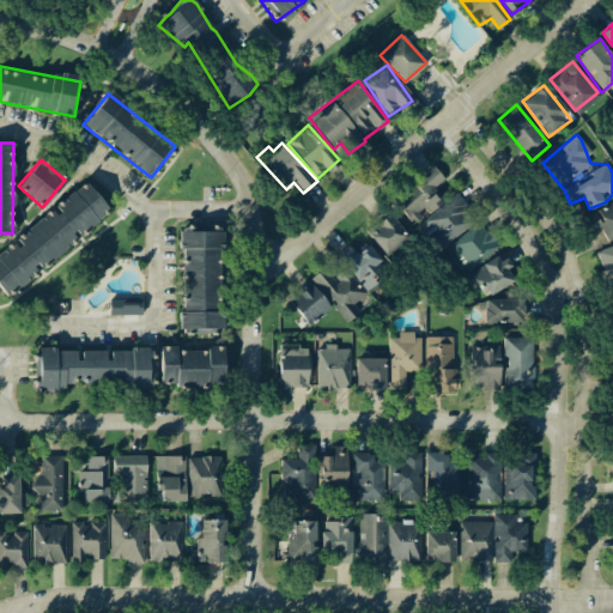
[(412,223),(426,210),(429,213),(443,200),(432,188),(444,178),(434,167),(393,201),(412,223)]
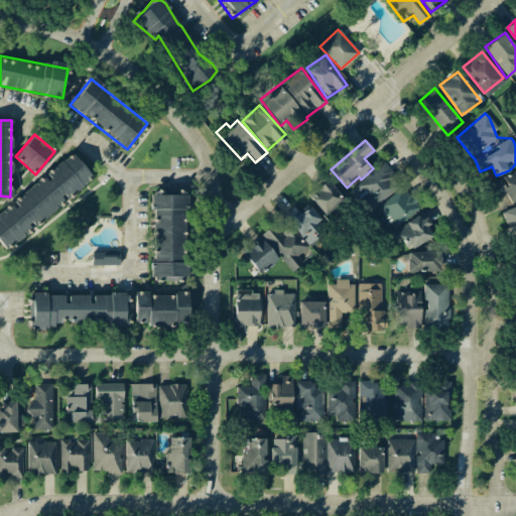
[(0,212),(0,243),(5,250),(93,178),(72,152),(11,202),(12,203),(0,212)]
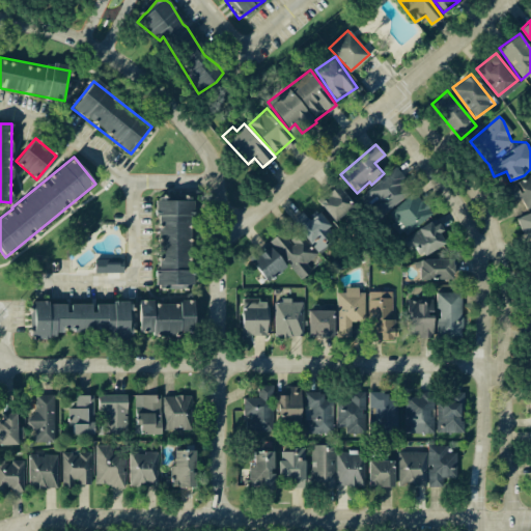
[(362,197),(380,218),(413,188),(395,168),(362,197)]
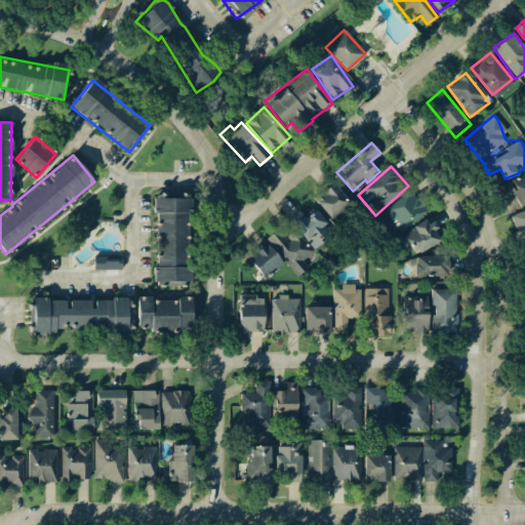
[(524,172),(508,183),(522,206),(524,203),(524,172)]
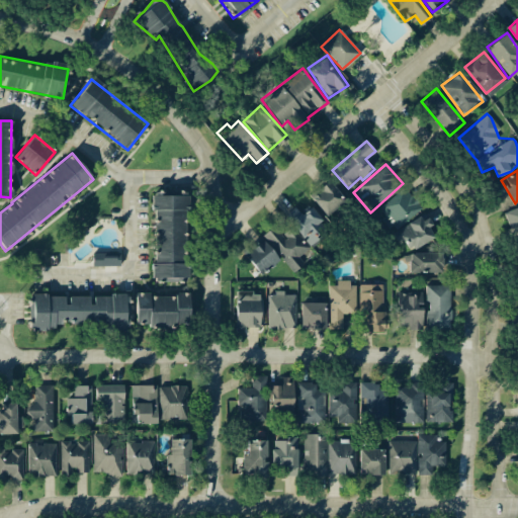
[(310,196),(325,214),(344,200),(329,181),(310,196)]
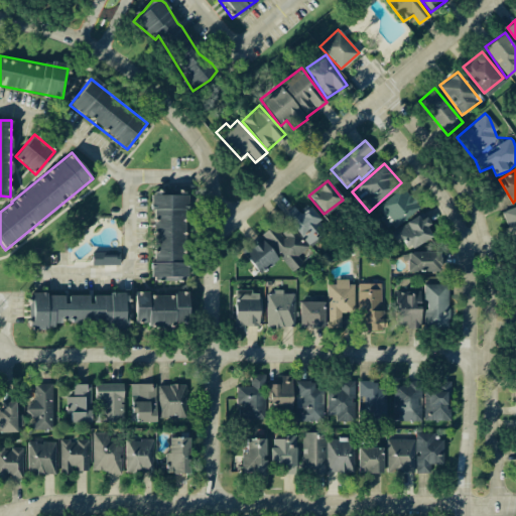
[(419,209),(405,187),(375,208),(389,229),(419,209)]
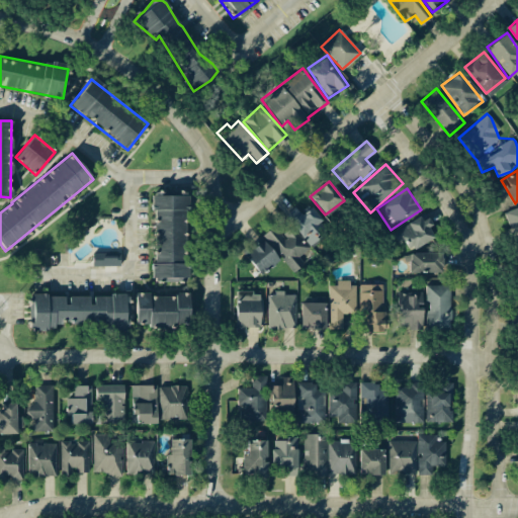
[(186,195),(153,195),(152,280),(175,280),(175,277),(185,277),(186,195)]
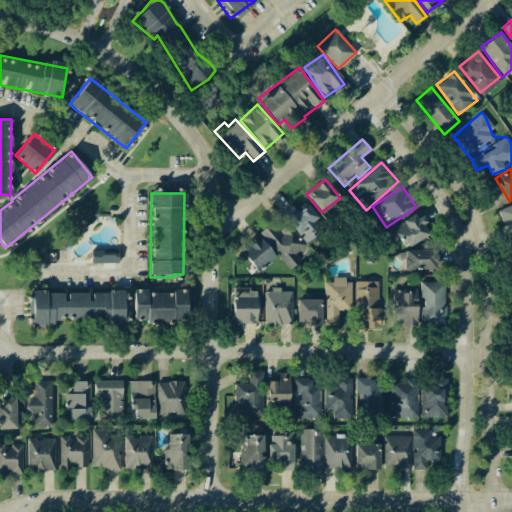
[(303,241),(323,228),(307,203),(293,212),(291,208),(284,212),(303,241)]
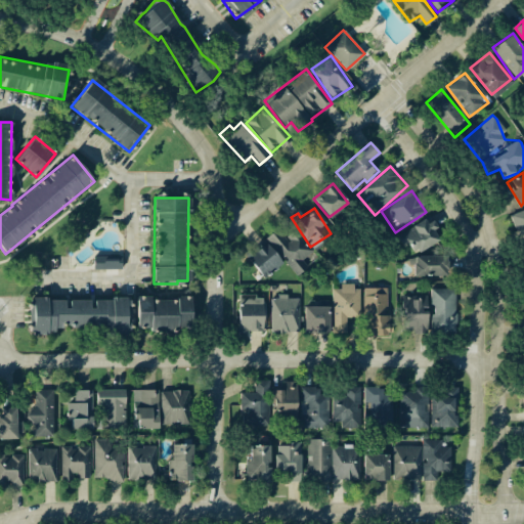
[(523,209),(510,214),(514,228),(523,224),(523,209)]
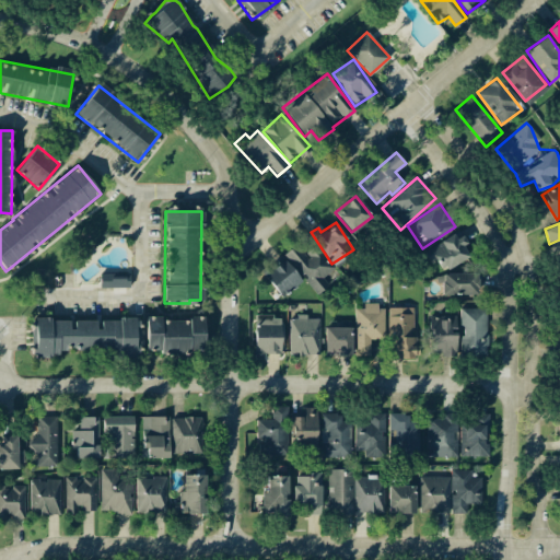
[(470,255),(458,232),(429,247),(442,271),(470,255)]
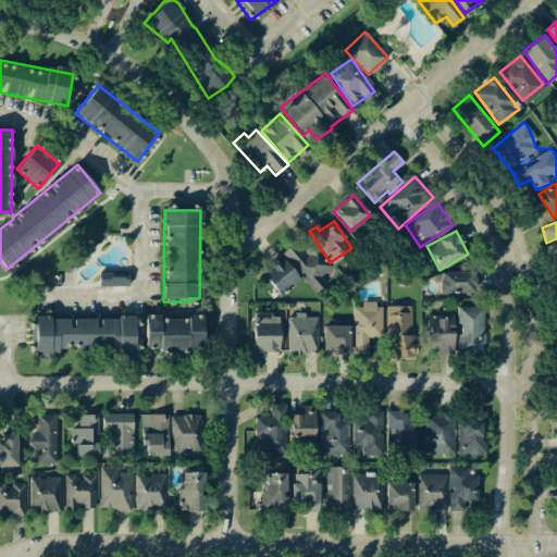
[(294,243),(282,254),(314,293),(327,283),(323,277),(333,268),(312,244),(302,252),(294,243)]
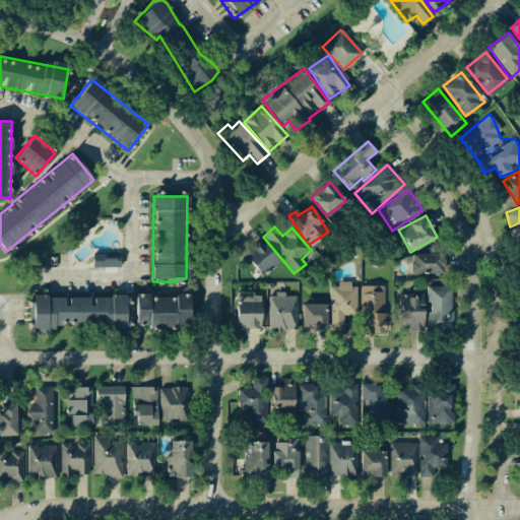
[(261,276),(280,262),(264,240),(245,255),(261,276)]
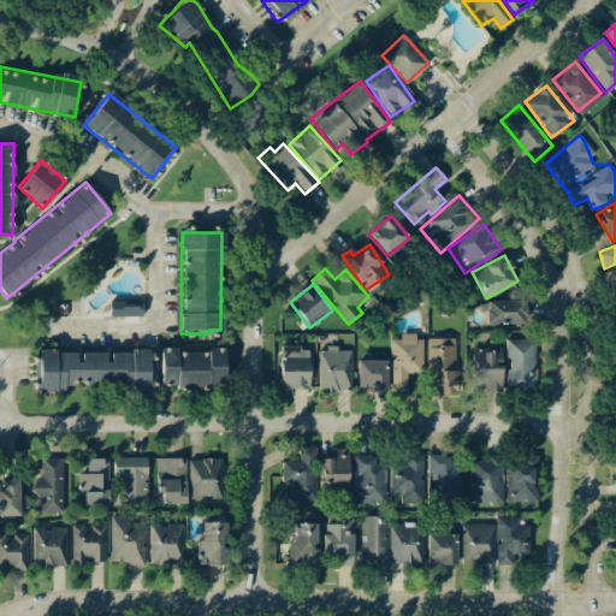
[(108,301),(110,317),(142,315),(142,300),(108,301)]
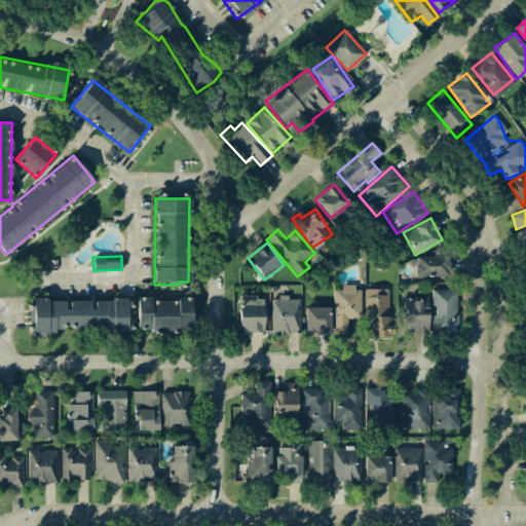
[(448,256),(414,257),(415,277),(448,276),(448,256)]
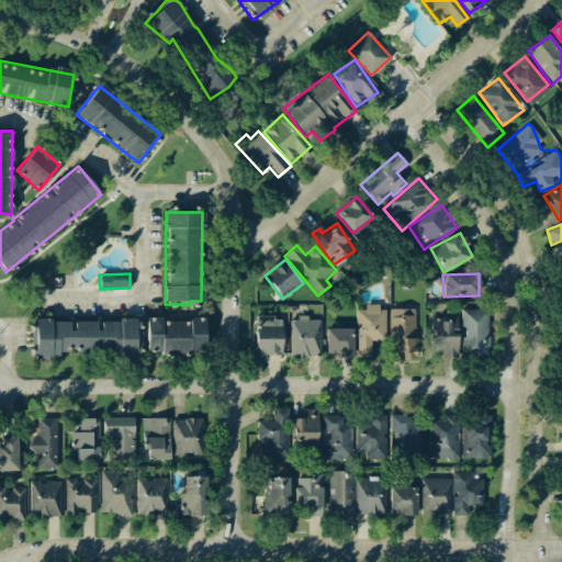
[(356,357),(372,357),(371,339),(385,339),(385,306),(364,306),(364,310),(355,310),(356,357)]
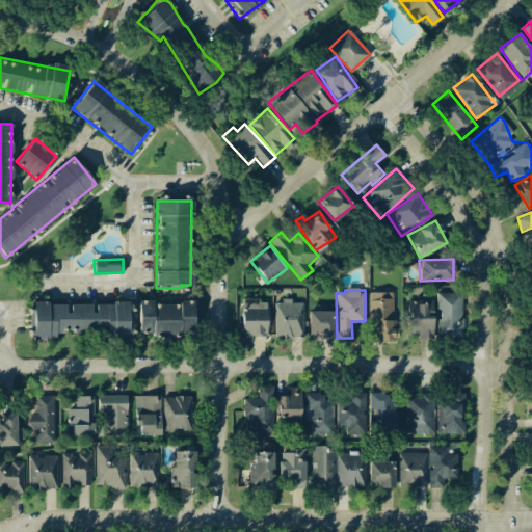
[(394,292),(369,292),(369,340),(394,340),(394,292)]
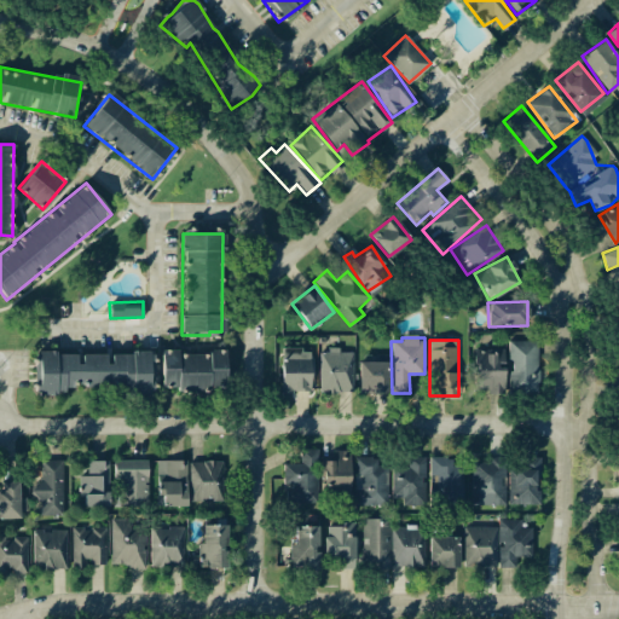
[(508,341),(509,393),(538,393),(537,340),(508,341)]
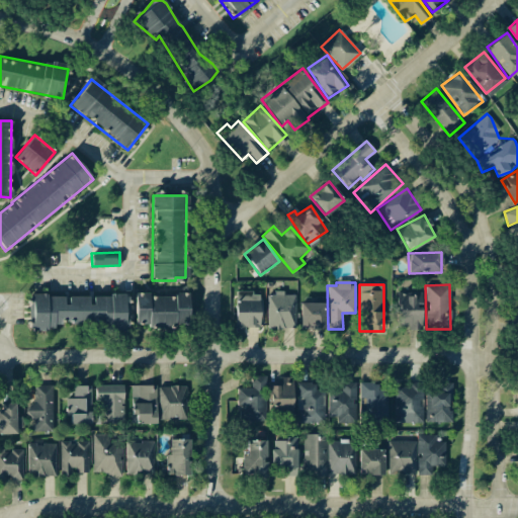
[(236,328),(259,328),(259,291),(235,292),(236,328)]
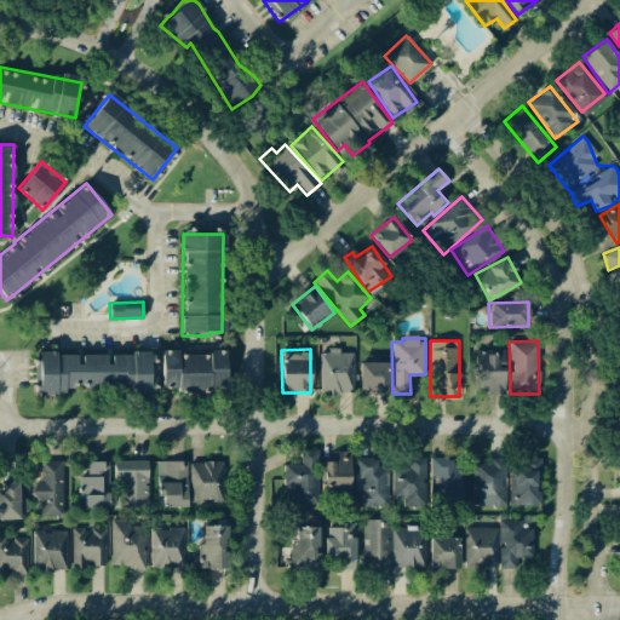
[(155,355),(109,350),(109,356),(79,354),(79,355),(40,351),(36,394),(63,396),(64,386),(151,394),(155,355)]
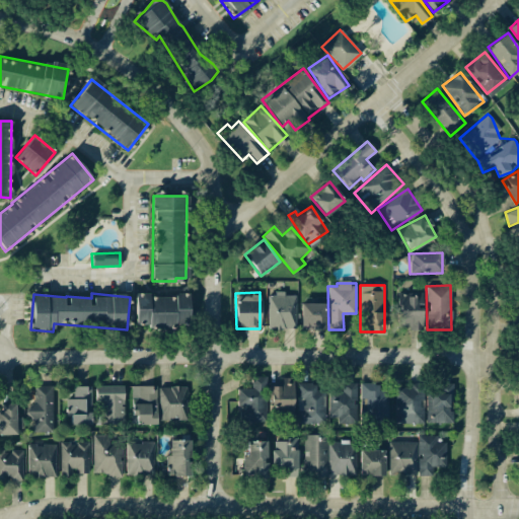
[(189,296),(149,296),(149,293),(135,293),(135,326),(189,326),(189,296)]
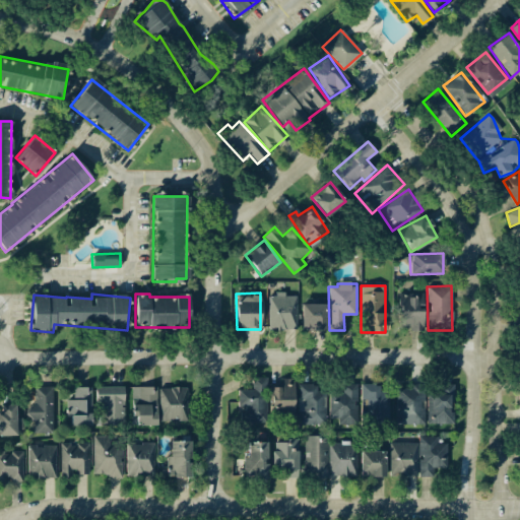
[(297,295),(268,294),(267,330),(296,330),(297,295)]
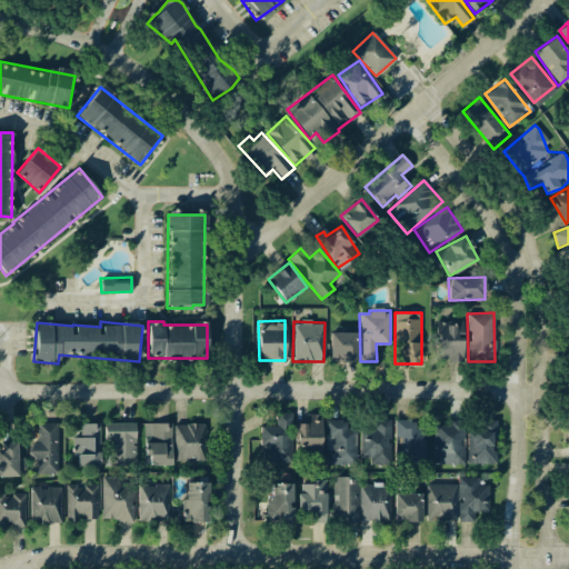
[(463,321),(436,321),(436,358),(462,358),(463,321)]
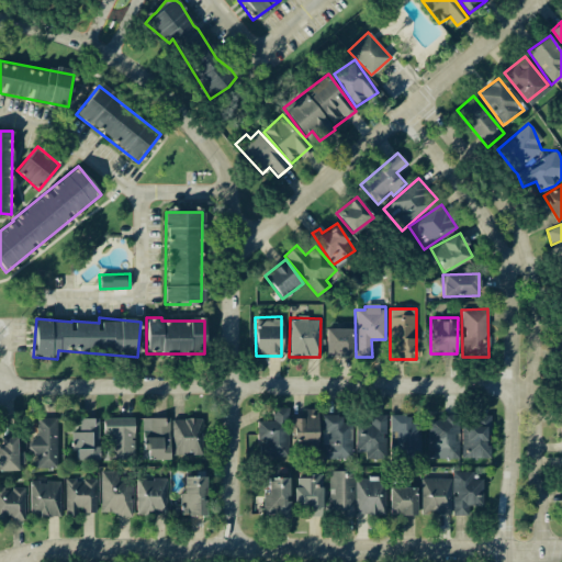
[(352,357),(351,325),(325,325),(325,358),(352,357)]
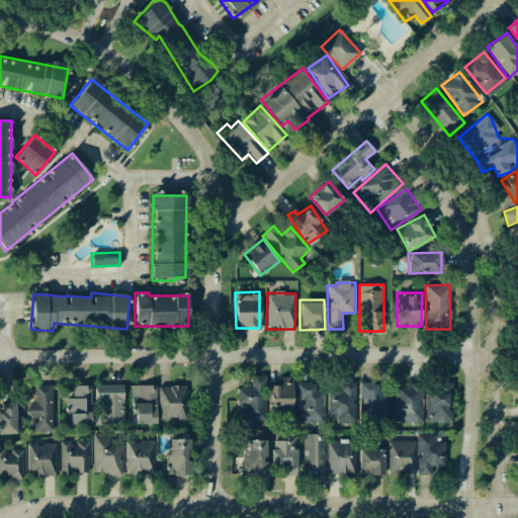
[(264,375),(251,375),(251,387),(237,387),(236,405),(241,406),(241,420),(264,421),(264,375)]
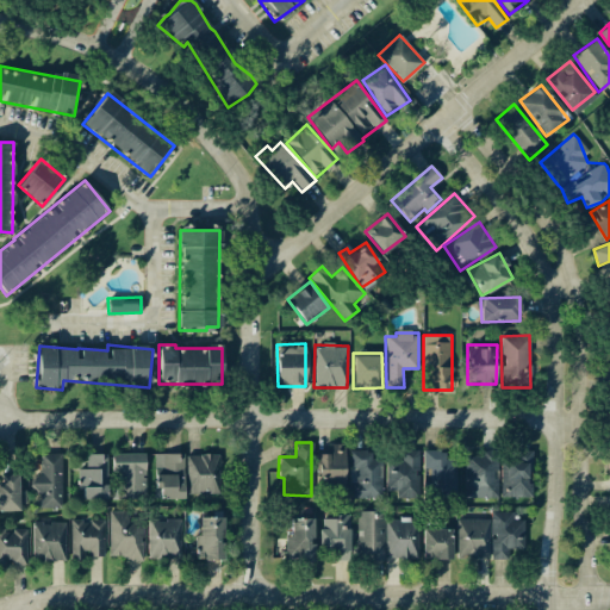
[(344,489),(344,446),(317,446),(317,489),(344,489)]
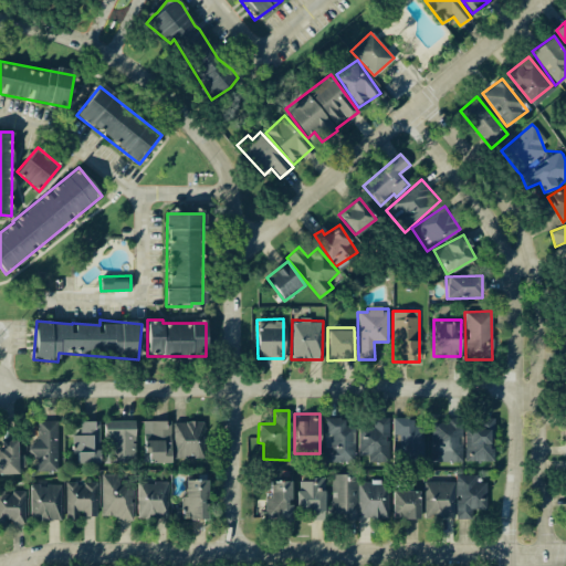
[(389,418),(374,417),(373,429),(358,428),(358,454),(368,456),(368,461),(388,462),(389,418)]
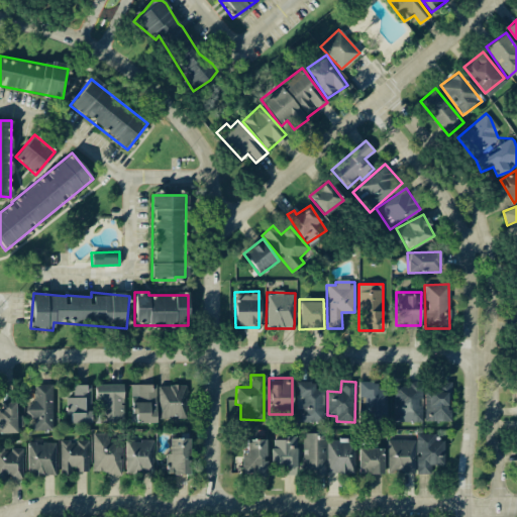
[(358,398),(365,398),(365,408),(359,408),(358,422),(386,422),(387,388),(378,388),(378,382),(358,381),(358,398)]
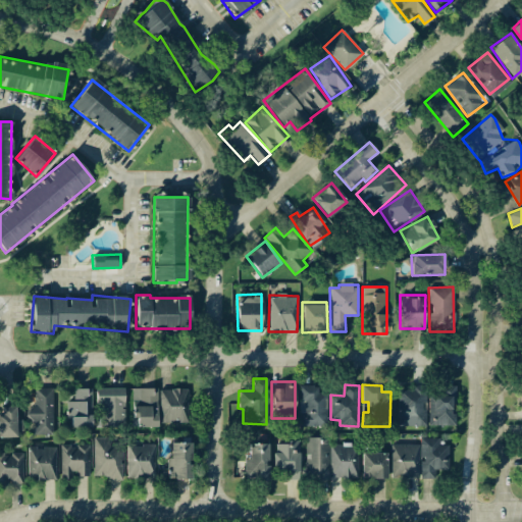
[(300,427),(327,426),(326,393),(318,393),(318,385),(299,385),(300,427)]
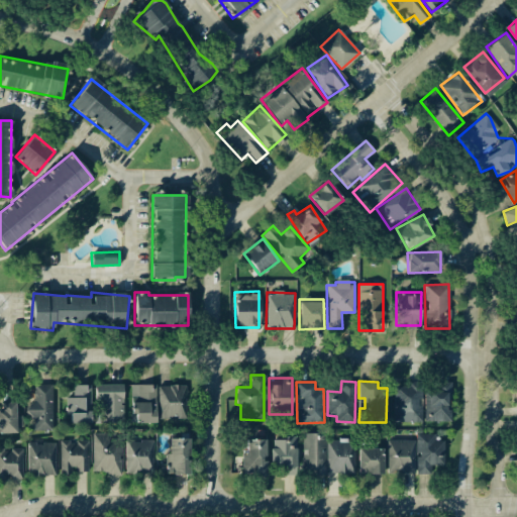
[(449,382),(435,382),(435,390),(423,390),(424,421),(450,421),(449,382)]
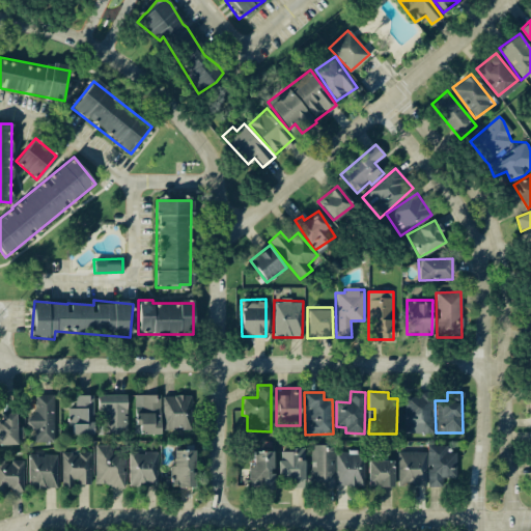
[(35,442),(54,442),(53,394),(33,395),(34,409),(27,409),(27,428),(34,428),(35,442)]
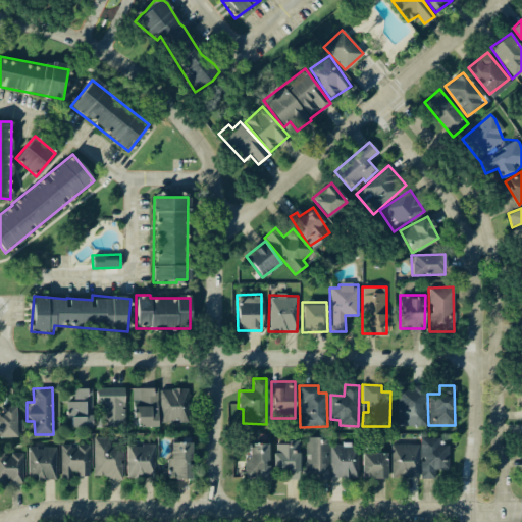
[(123,387),(95,388),(96,427),(124,426),(123,387)]
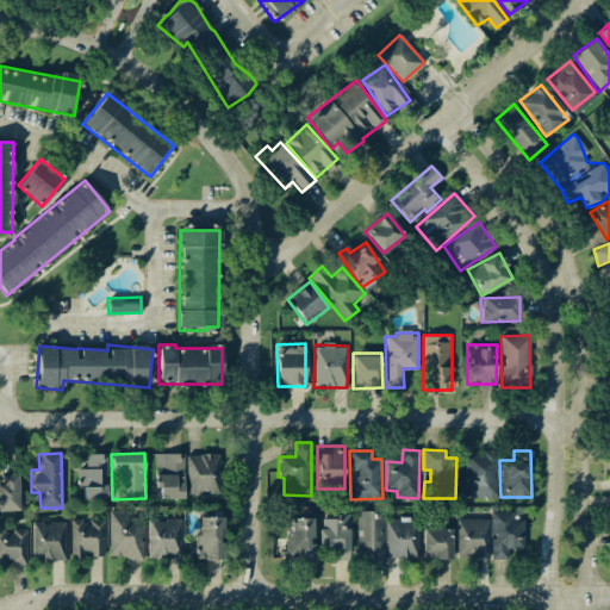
[(182,453),(154,454),(155,499),(184,498),(182,453)]
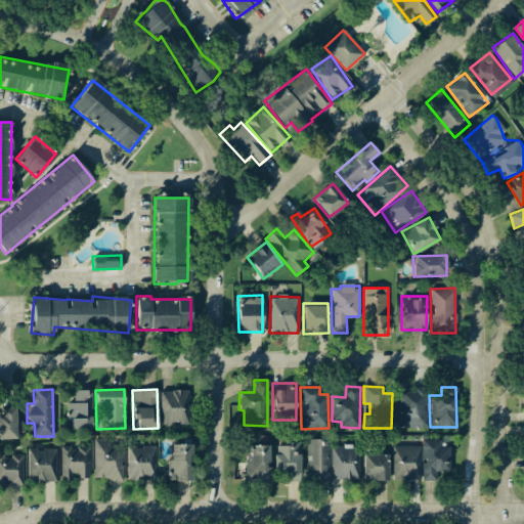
[(398,427),(427,428),(428,390),(399,389),(398,427)]
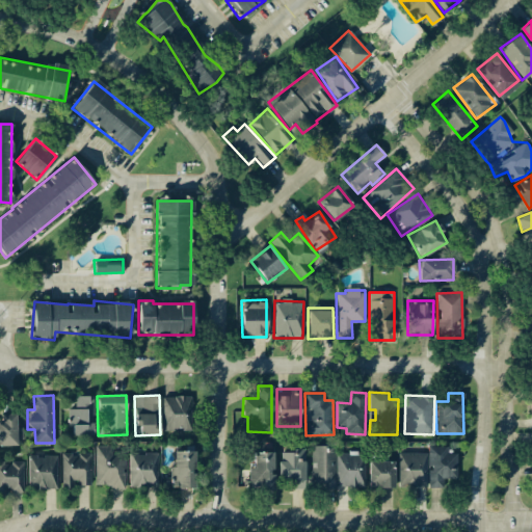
[(94,396),(75,396),(75,409),(68,409),(68,423),(72,423),(72,434),(92,435),(94,396)]
